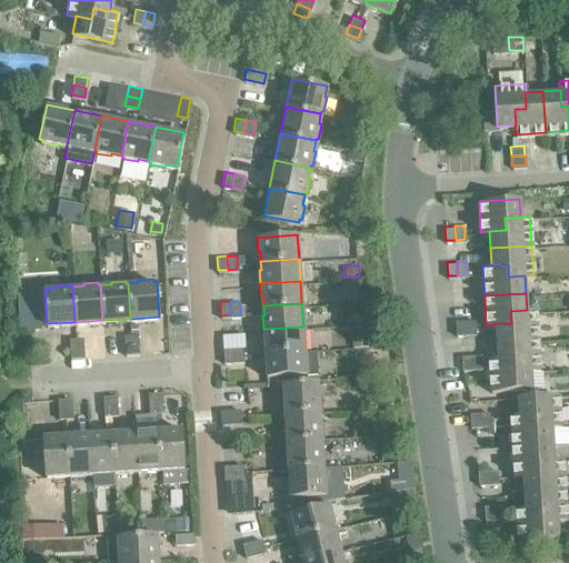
[(496,343),(537,341),(536,309),(527,310),(510,311),(511,323),(495,323),(495,324),(496,343)]
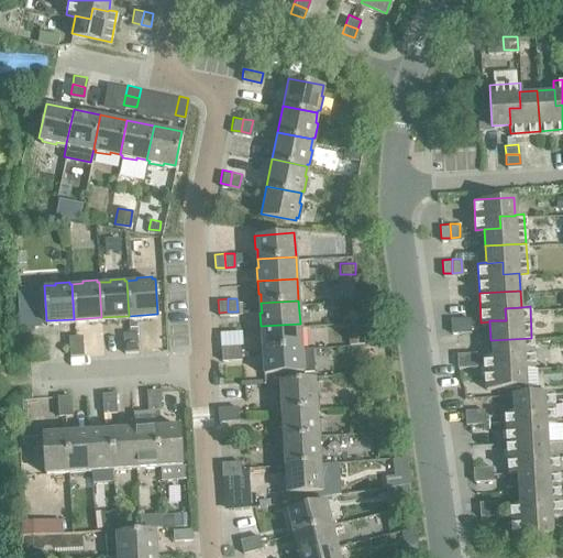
[(470,315),(460,316),(461,329),(470,329),(470,315)]
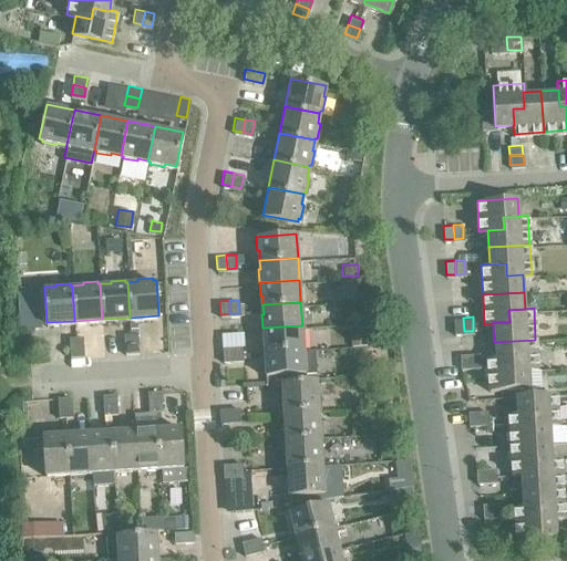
[(464,331),(463,318),(453,318),(454,332),(464,331)]
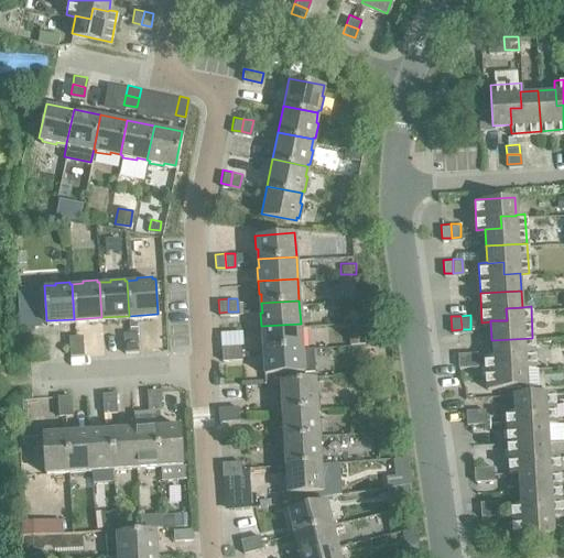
[(263,339),(264,348),(302,346),(301,324),(261,326),(262,339),(263,339)]
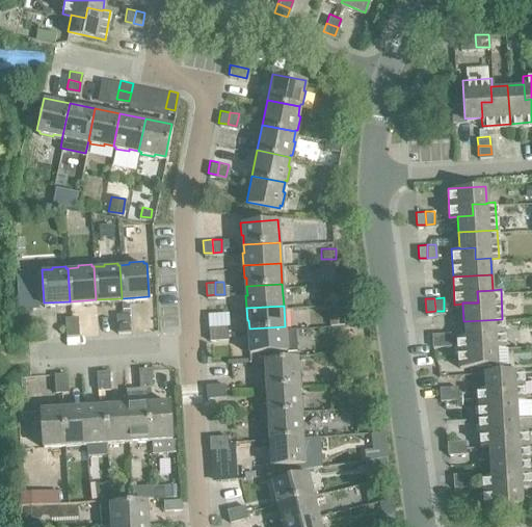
[(116,312),(116,321),(129,320),(129,311),(123,311),(116,312)]
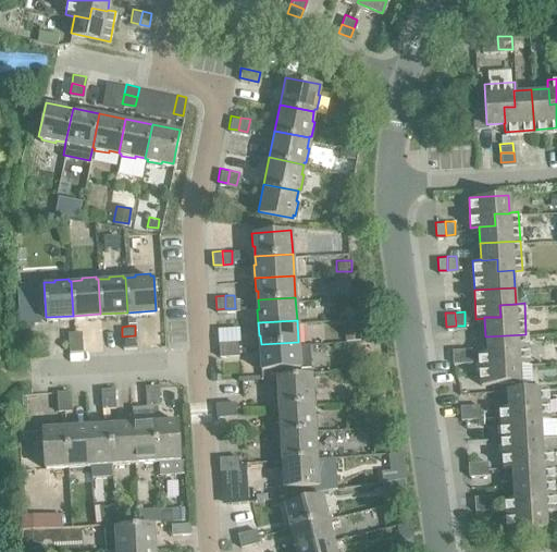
[(67,330),(69,340),(82,339),(81,329),(67,330)]
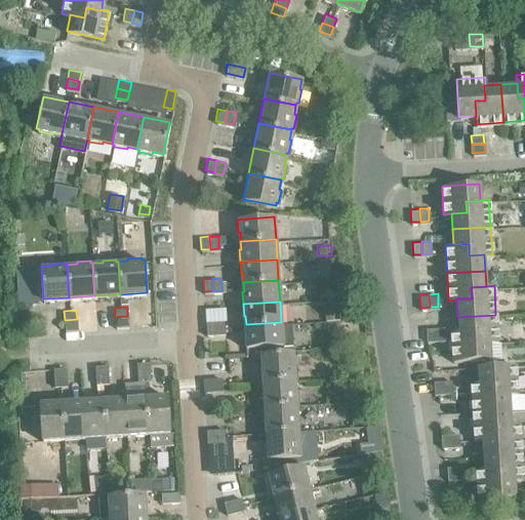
[(337,310),(324,310),(325,318),(337,317),(337,310)]
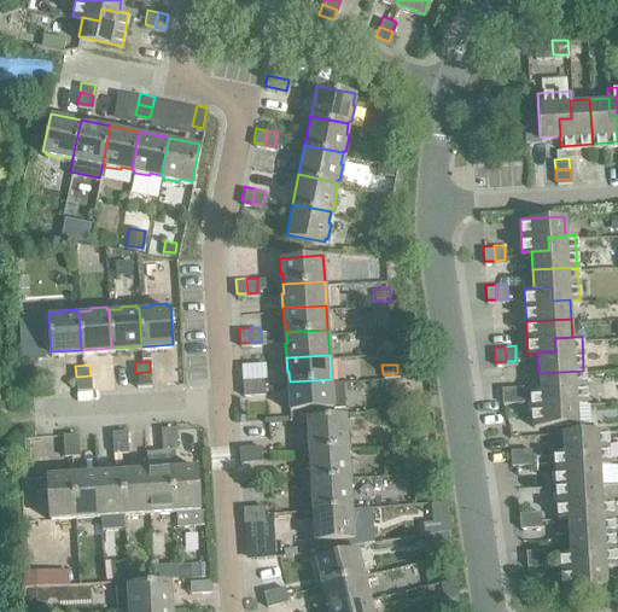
[(586,401),(583,371),(538,373),(540,389),(540,390),(558,389),(558,401),(576,401),(586,401)]
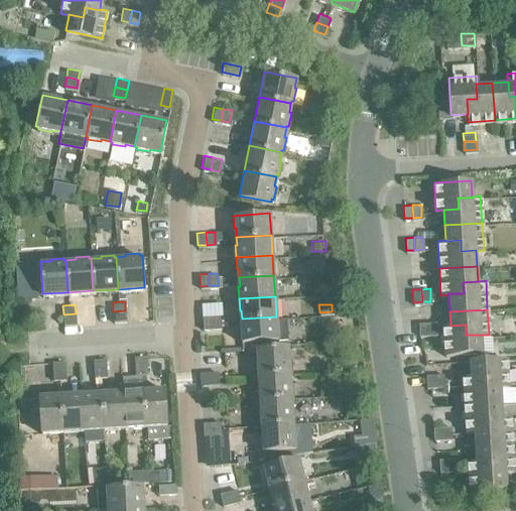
[(125,310),(113,311),(114,320),(126,320),(125,310)]
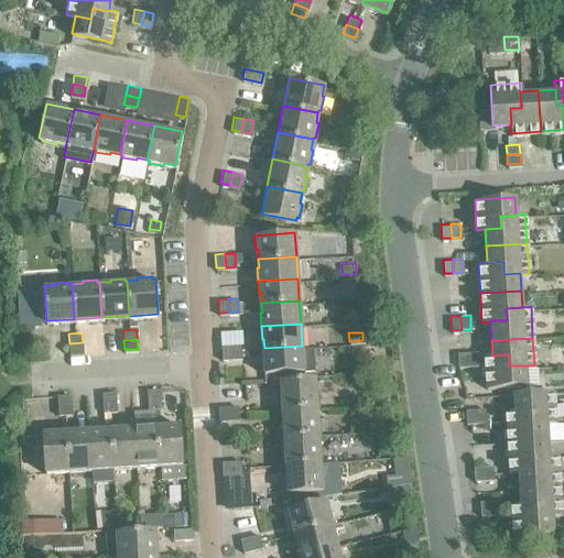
[(83,342),(69,343),(69,353),(83,352),(83,342)]
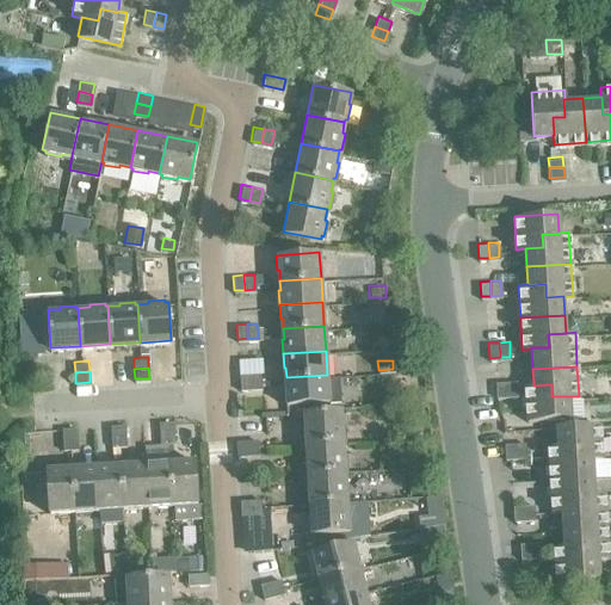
[(251,387),(250,372),(239,374),(240,388),(251,387)]
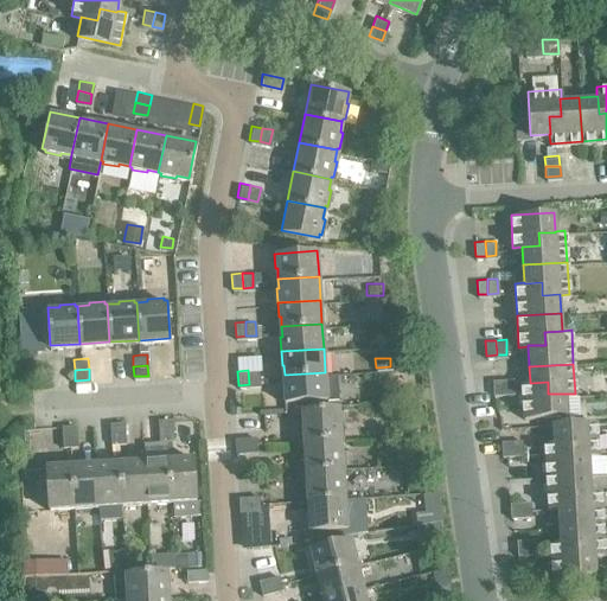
[(259,370),(248,370),(249,384),(260,384),(259,370)]
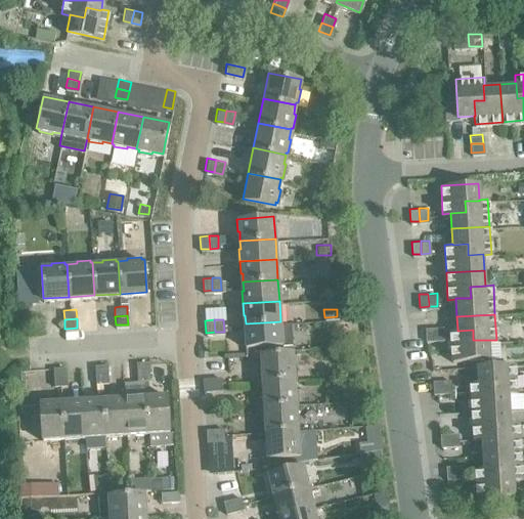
[(280,321),(246,323),(246,333),(245,333),(246,346),(281,343),(280,321)]
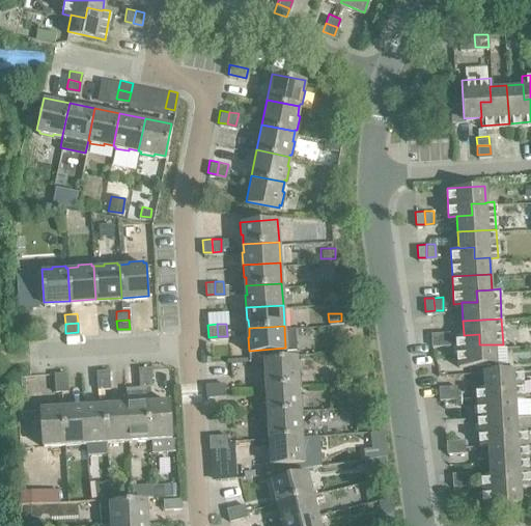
[(440,343),(440,330),(430,331),(431,343),(440,343)]
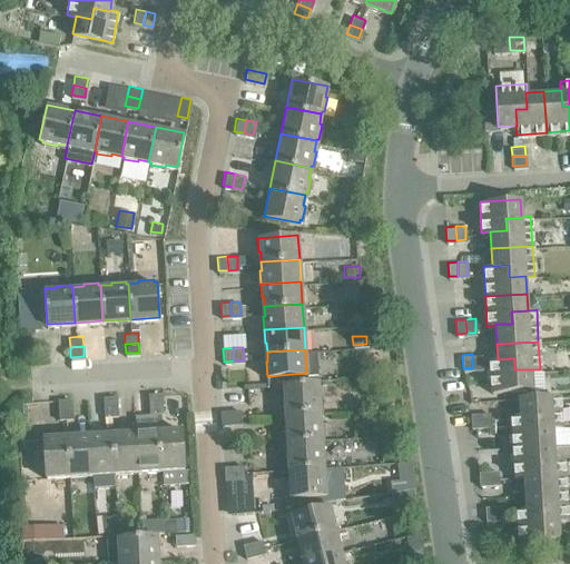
[(481,354),(472,354),(472,368),(482,367),(481,354)]
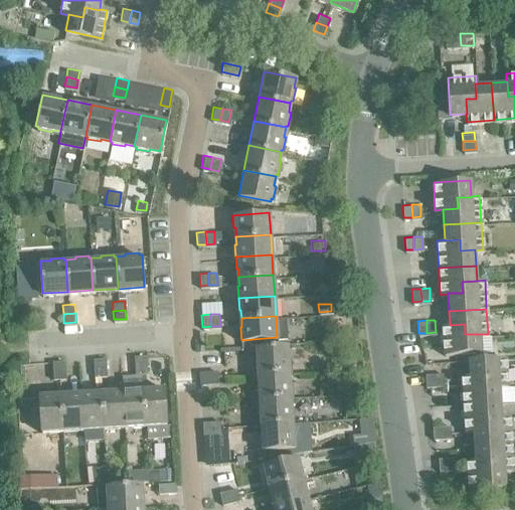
[(481,350),(480,334),(465,334),(465,324),(450,325),(450,324),(442,325),(444,353),(481,350)]
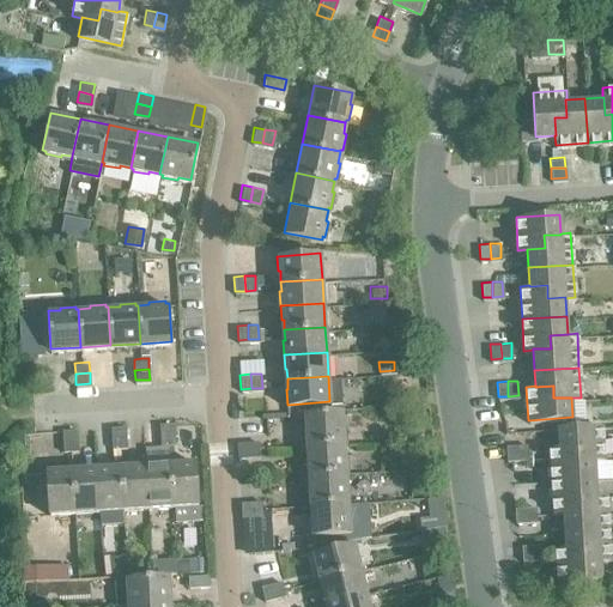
[(304,413),(305,444),(344,442),(344,438),(346,438),(346,423),(344,423),(343,411),(304,413)]
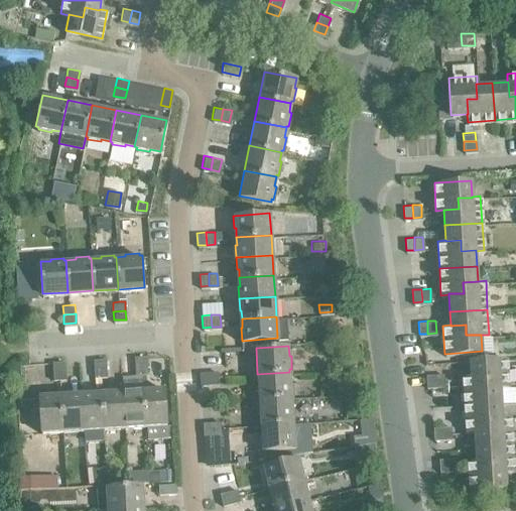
[(134,355),(135,364),(147,363),(146,355),(134,355)]
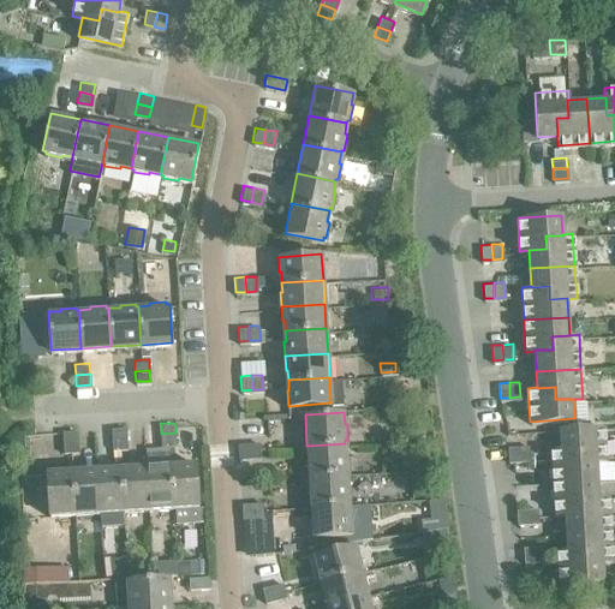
[(112,427),(112,437),(126,436),(126,425),(112,427)]
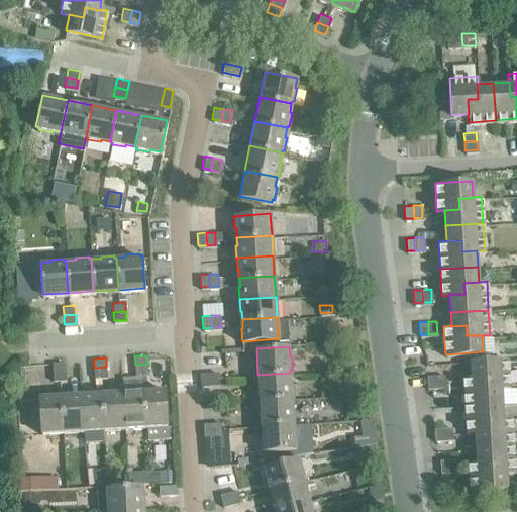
[(501,386),(501,387),(509,387),(507,359),(470,361),(471,377),(471,378),(486,377),(487,387),(501,386)]
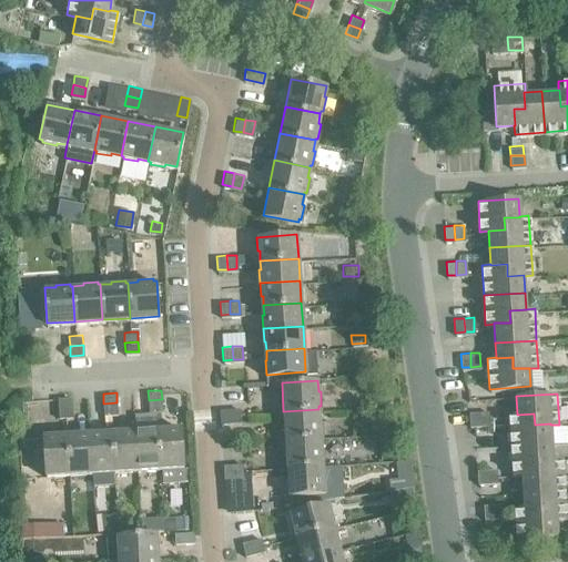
[(58,396),(58,406),(71,405),(71,396),(58,396)]
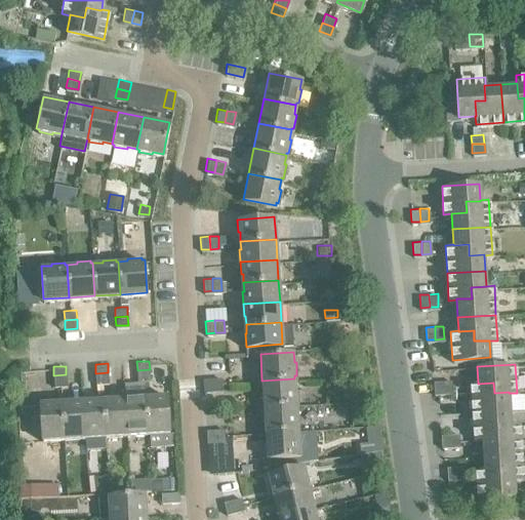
[(150,369),(137,370),(137,380),(150,378),(150,369)]
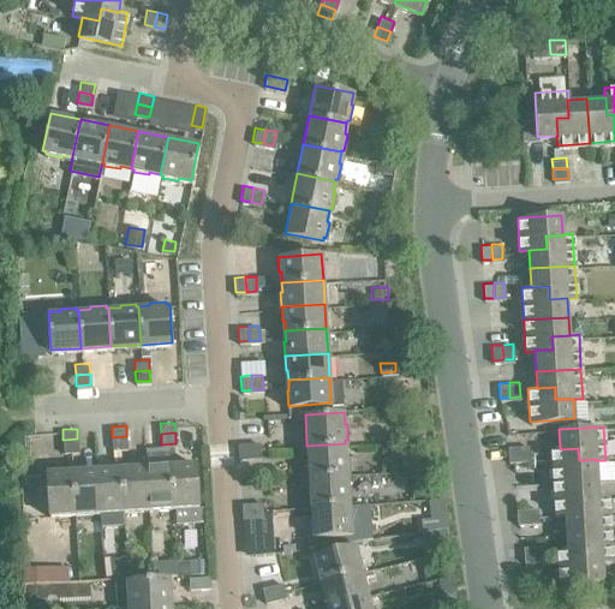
[(126,436),(112,437),(113,447),(127,447),(126,436)]
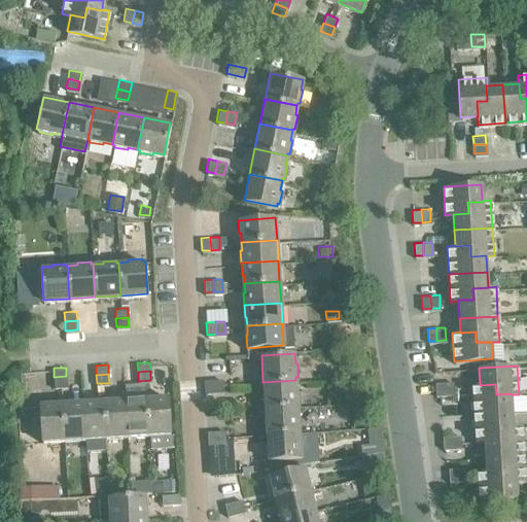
[(66,376),(54,377),(55,386),(67,385),(66,376)]
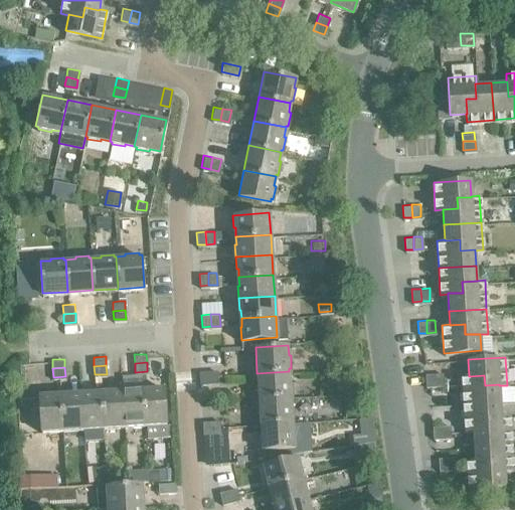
[(208,382),(207,369),(199,370),(199,382),(208,382)]
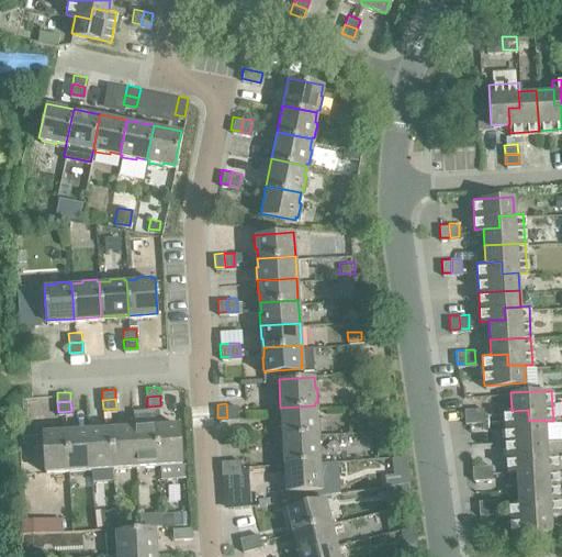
[(236,403),(226,403),(227,418),(237,416),(236,403)]
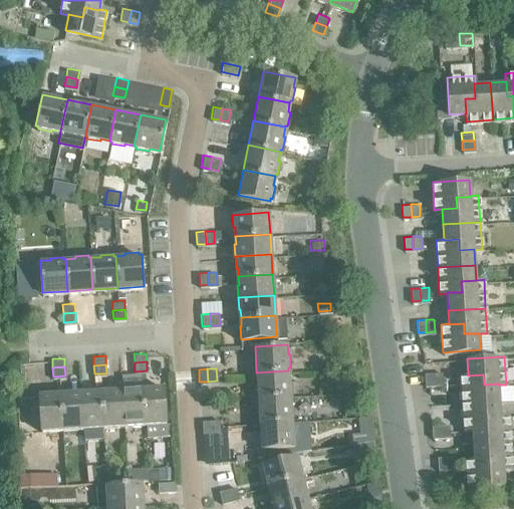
[(256,372),(258,397),(290,395),(290,393),(292,393),(291,379),(289,379),(288,370),(256,372)]
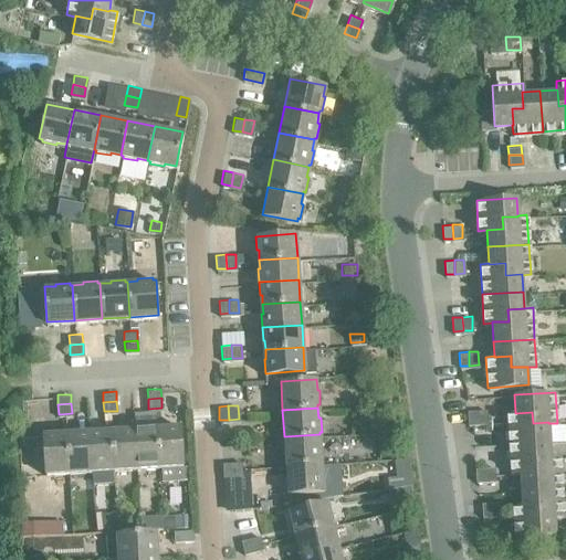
[(486,408),(477,409),(478,422),(488,421),(486,408)]
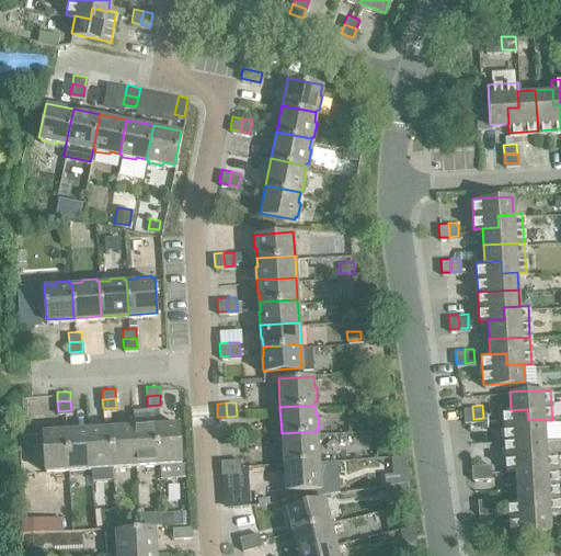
[(473,419),(472,406),(462,406),(464,419),(473,419)]
